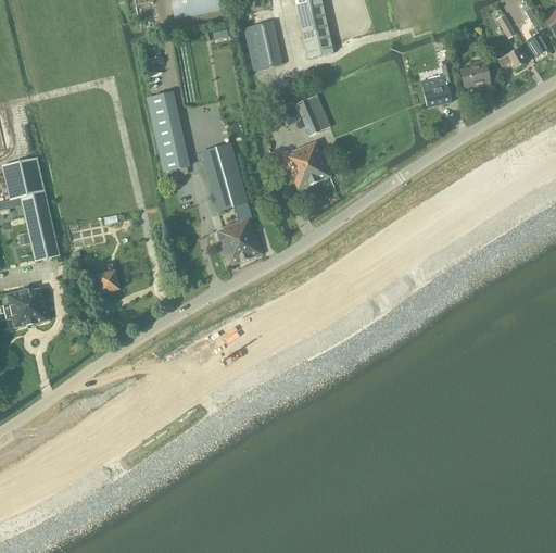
[(333,51),(321,0),(294,0),(308,58),(333,51)]
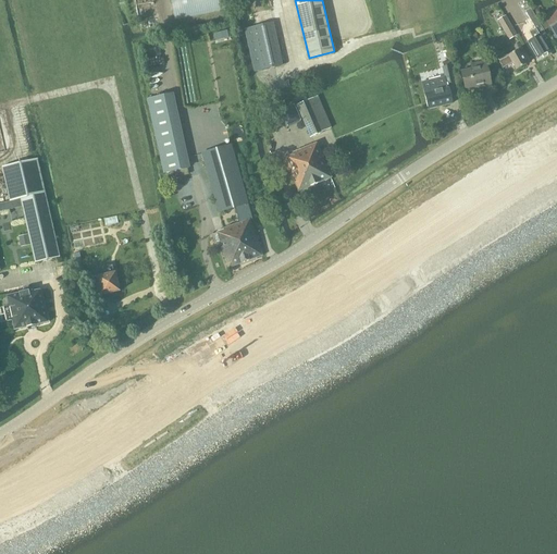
[(540,31),(544,28),(540,20),(531,7),(527,10),(540,31)]
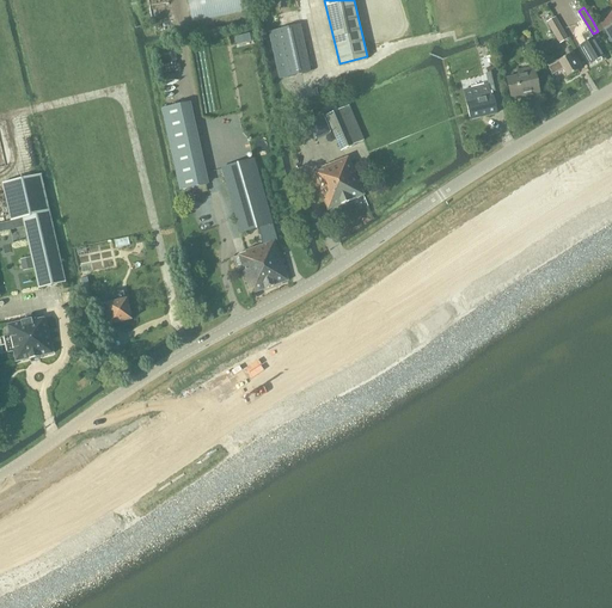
[(561,41),(568,37),(556,16),(548,19),(561,41)]
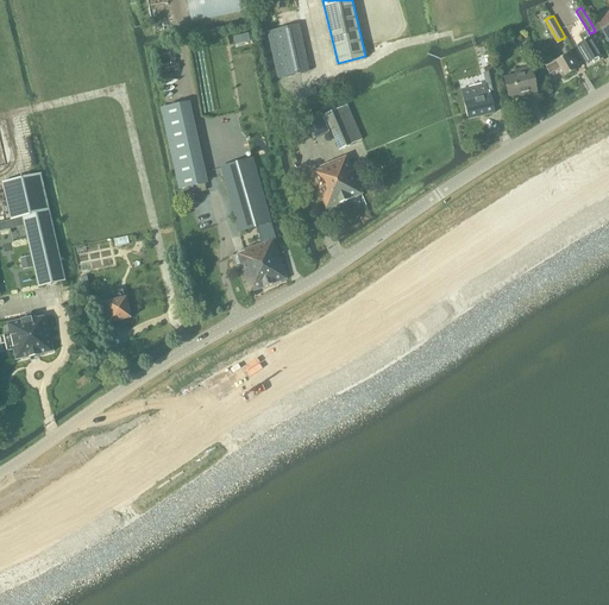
[(596,18),(590,21),(595,31),(602,27),(596,18)]
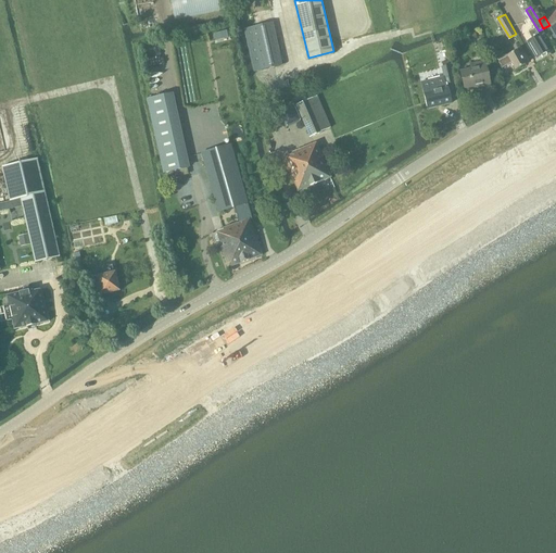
[(273,21),(245,26),(255,70),(282,63),(273,21)]
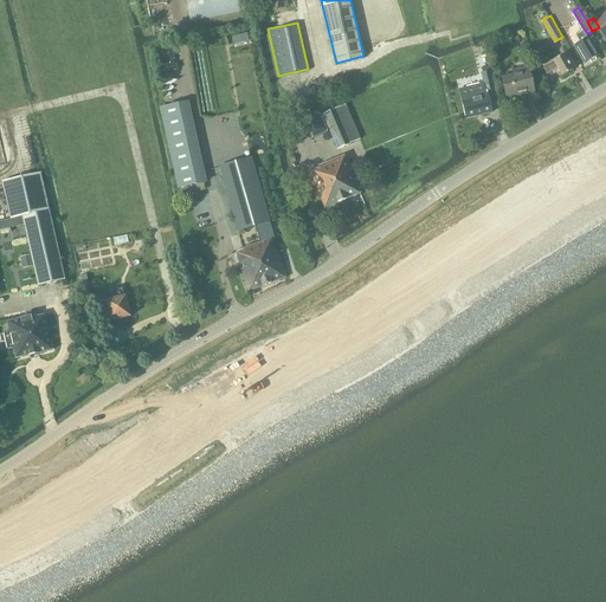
[(585,60),(598,53),(587,36),(584,28),(577,33),(580,40),(574,44),(585,60)]
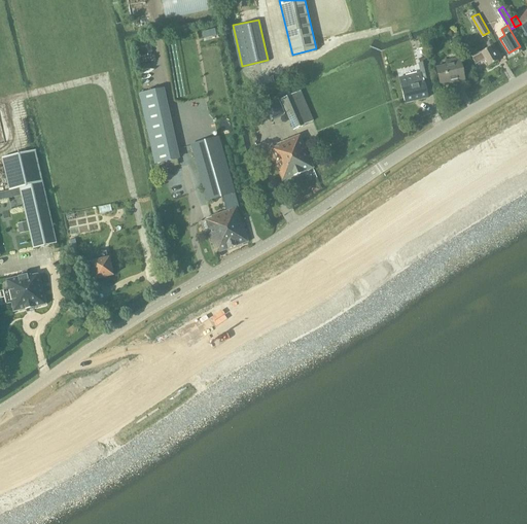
[(498,59),(490,45),(481,50),(482,51),(472,57),(476,62),(485,57),(489,65),(498,59)]
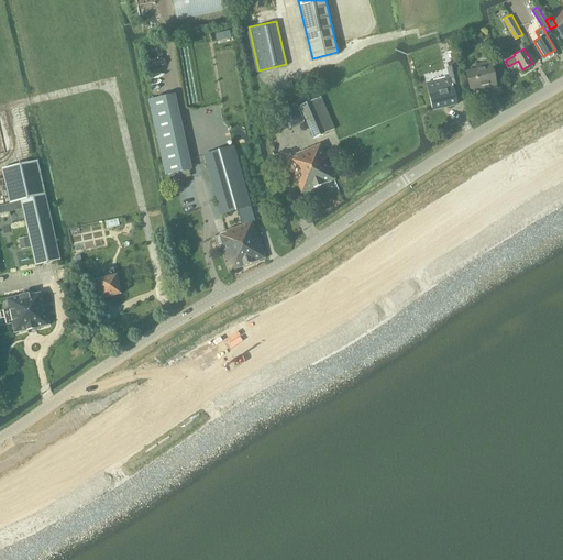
[(495,75),(490,59),(476,63),(477,67),(466,70),(471,90),(489,86),(487,76),(494,75),(495,75)]
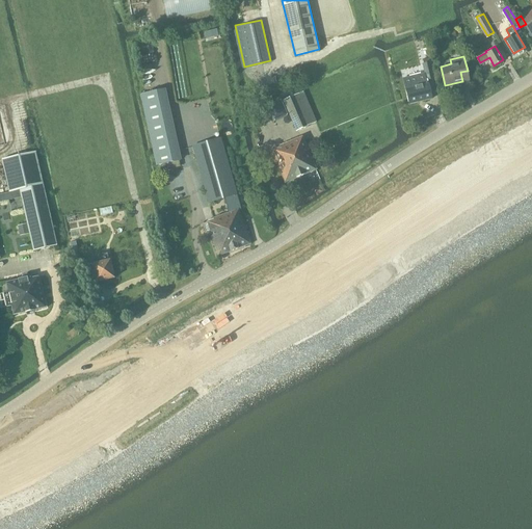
[(425,72),(403,77),(409,102),(432,97),(427,78),(434,76),(430,60),(423,62),(425,72)]
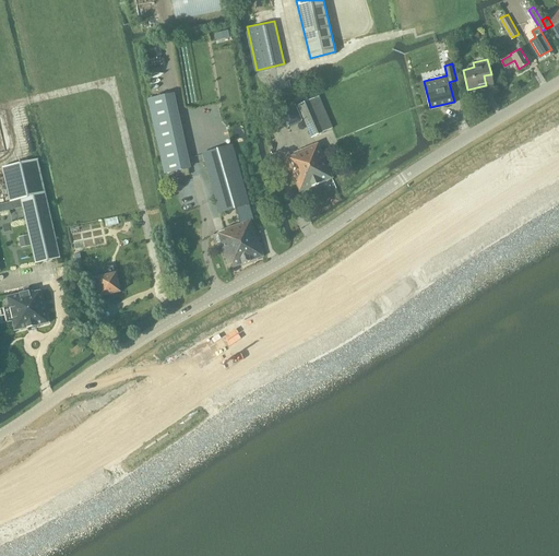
[(171,92),(149,97),(165,172),(189,167),(171,92)]
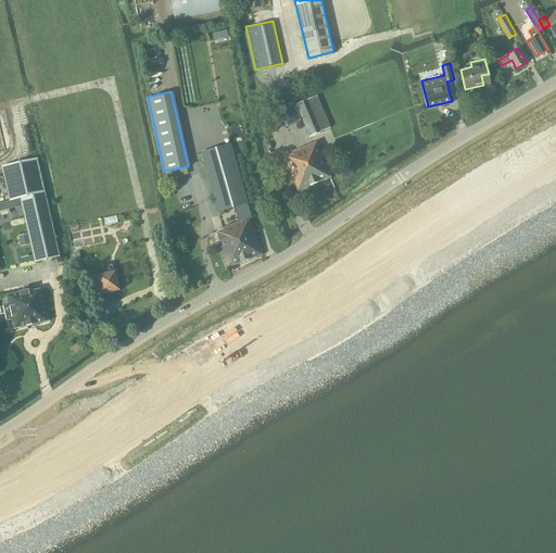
[(311,135),(323,130),(323,129),(331,126),(316,92),(295,101),(311,135)]
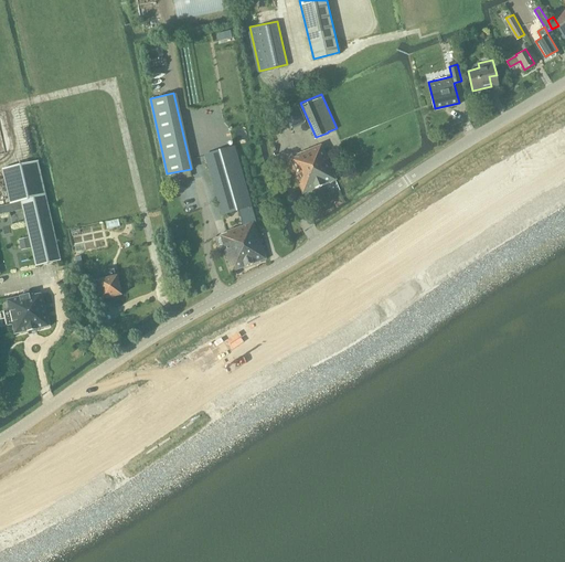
[(306,119),(299,104),(285,110),(291,125),(306,119)]
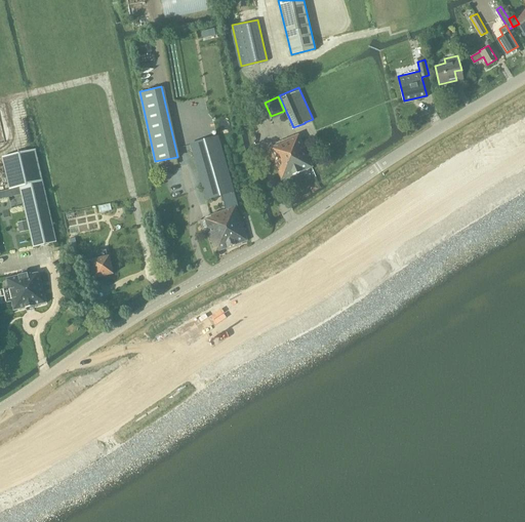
[(313,165),(298,133),(268,147),(270,150),(266,152),(269,160),(273,158),(282,178),(313,165)]
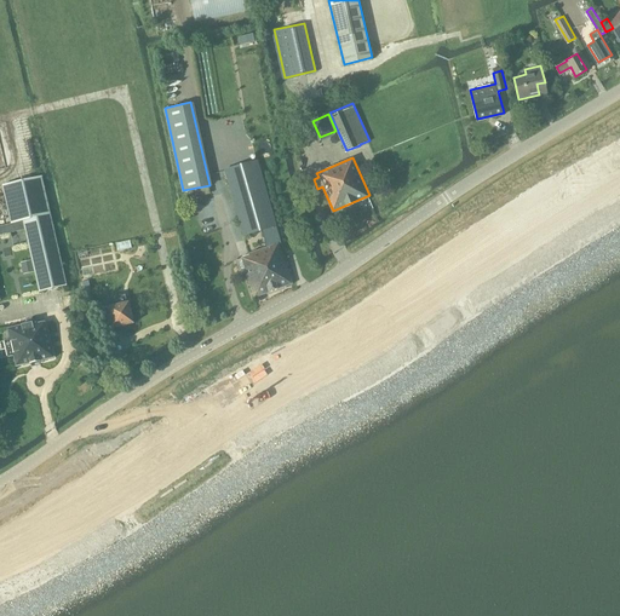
[(258,159),(224,168),(244,234),(263,229),(269,246),(241,255),(241,257),(236,259),(240,269),(245,268),(254,295),(292,282),(279,242),(281,241),(263,179),(262,171),(258,159)]
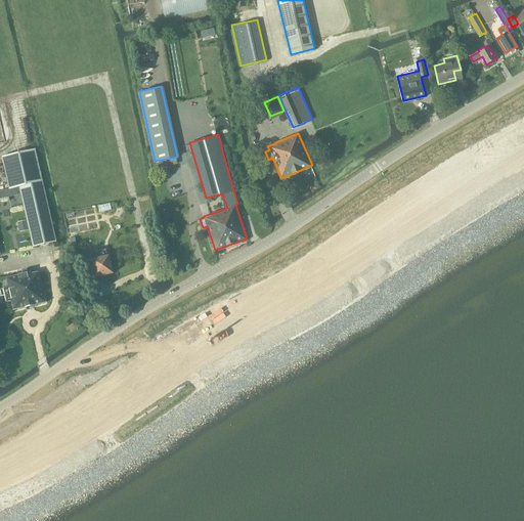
[(35,147),(3,155),(10,187),(15,186),(17,193),(22,192),(28,219),(18,221),(20,230),(30,229),(34,245),(56,241),(35,147)]
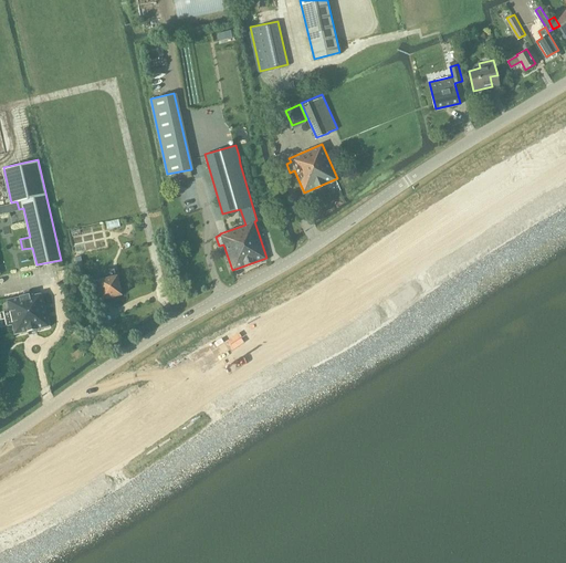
[(103,299),(122,294),(117,274),(92,281),(95,295),(102,294),(103,299)]
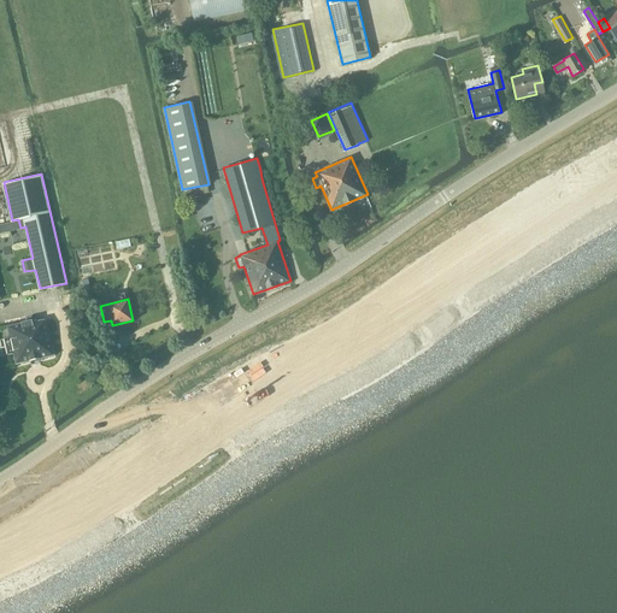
[(10,334),(4,335),(9,353),(13,352),(15,363),(54,354),(47,318),(7,325),(10,334)]
